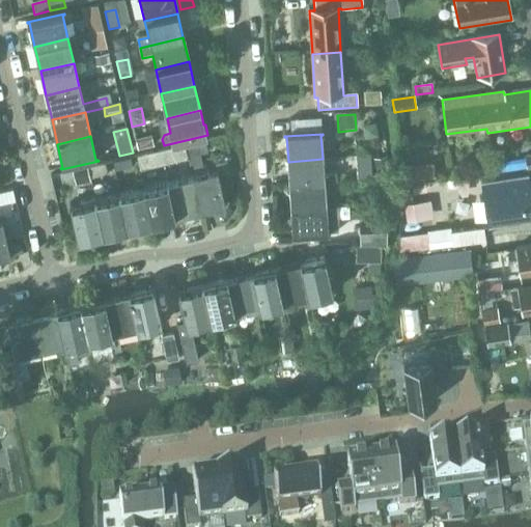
[(170,149),(162,151),(166,165),(173,163),(170,149)]
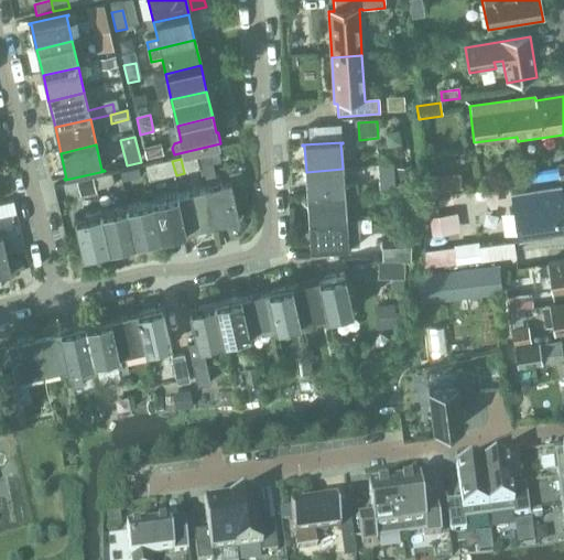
[(170,161),(159,164),(163,184),(174,181),(170,161)]
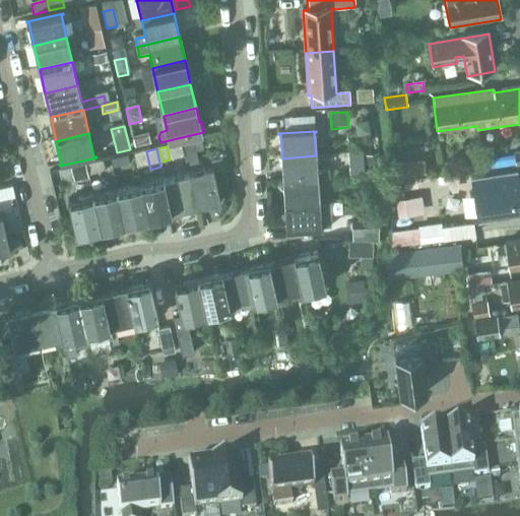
[(351,172),(364,172),(363,151),(350,152),(351,172)]
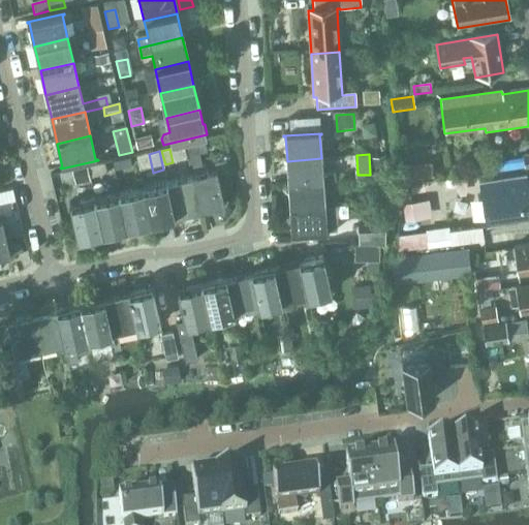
[(387,175),(384,157),(373,160),(376,177),(387,175)]
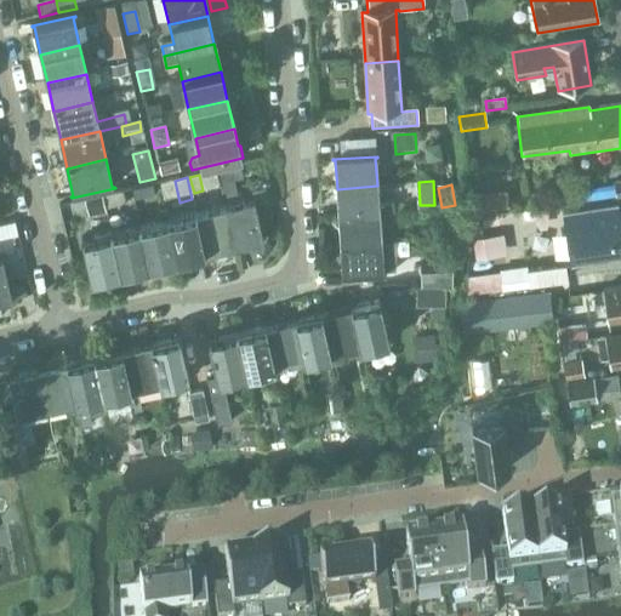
[(337,189),(340,218),(379,215),(393,214),(393,204),(379,205),(377,186),(337,189)]
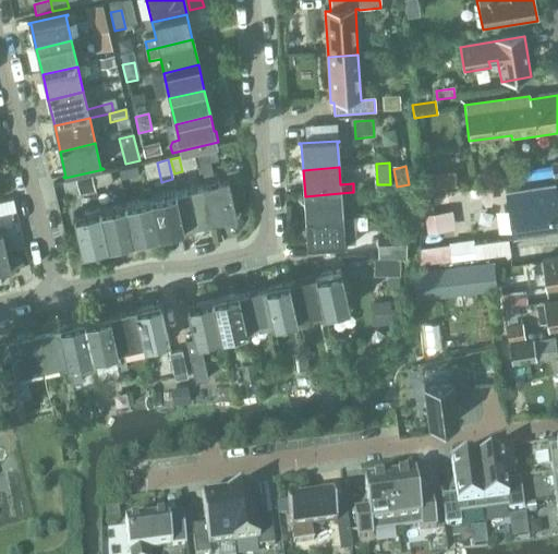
[(227,183),(202,189),(209,224),(235,217),(235,219),(237,219),(232,201),(245,197),(239,172),(226,175),(227,181),(226,181),(227,183)]
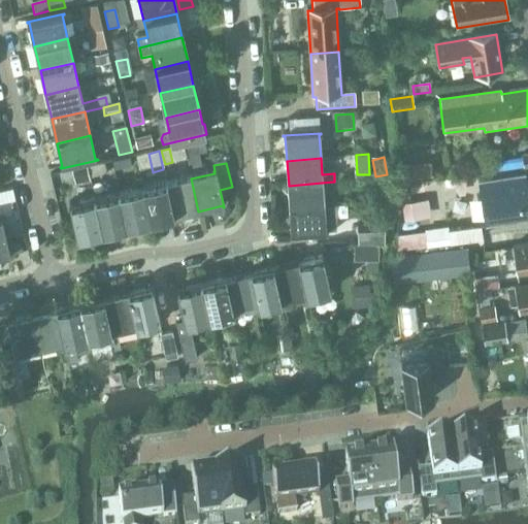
[(432,163),(403,166),(404,176),(433,173),(432,163)]
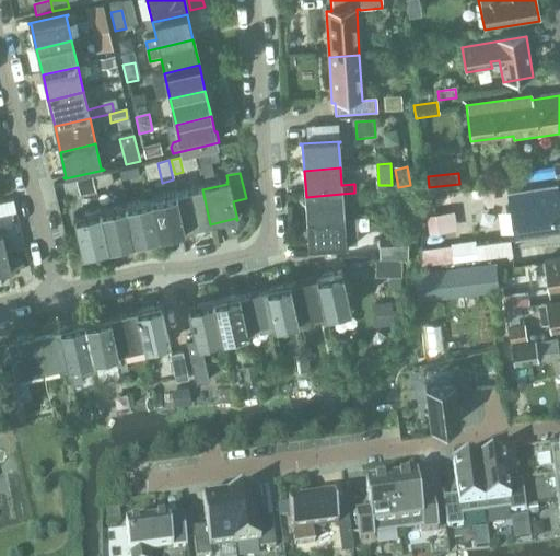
[(112,174),(93,178),(96,192),(114,187),(112,174)]
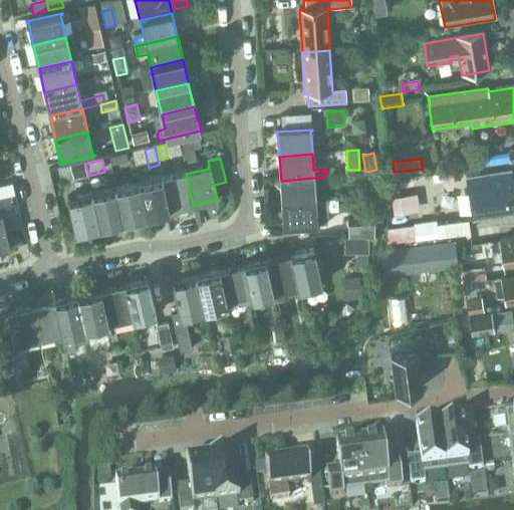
[(70,167),(73,179),(86,176),(83,164),(70,167)]
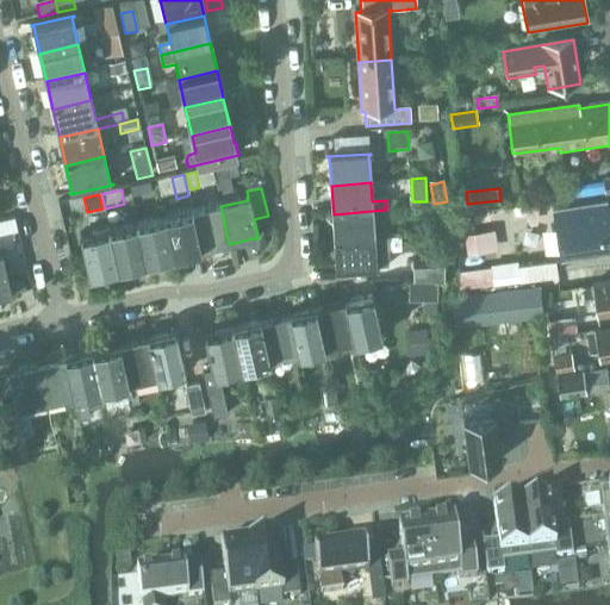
[(552,213),(556,238),(609,229),(609,226),(607,205),(552,213)]
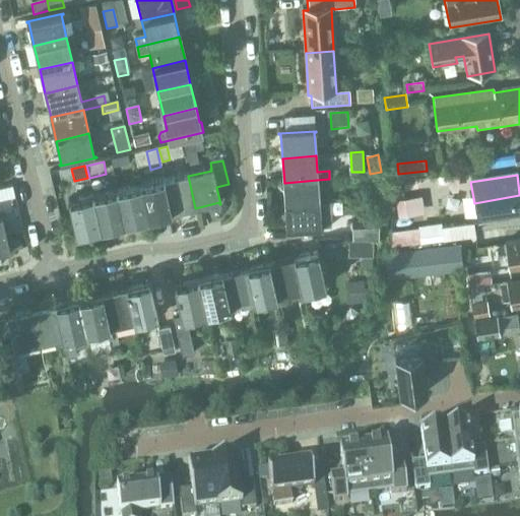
[(188,176),(165,181),(172,213),(195,208),(188,176)]
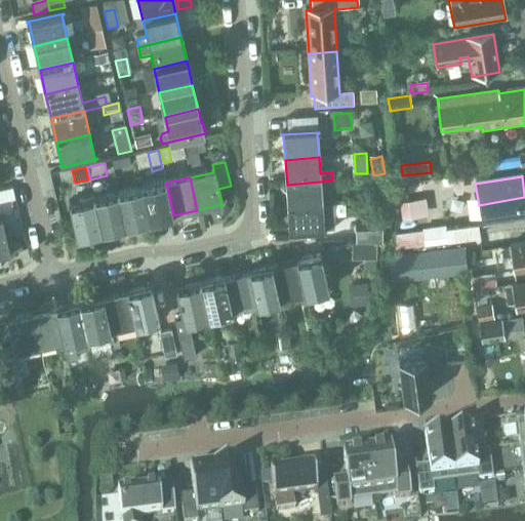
[(287,185),(288,209),(322,206),(320,182),(287,185)]
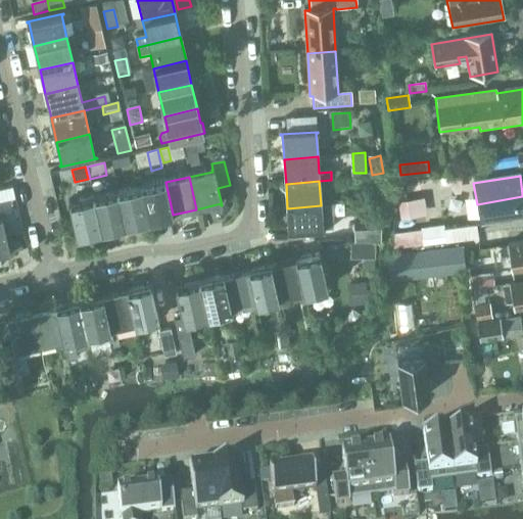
[(165,182),(141,188),(149,221),(173,215),(165,182)]
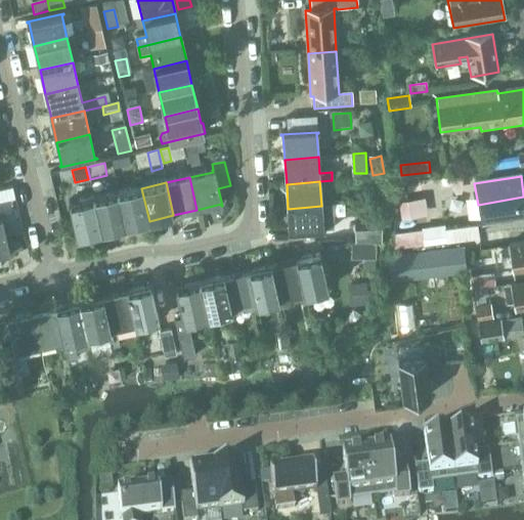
[(141,188),(118,193),(125,226),(149,221),(141,188)]
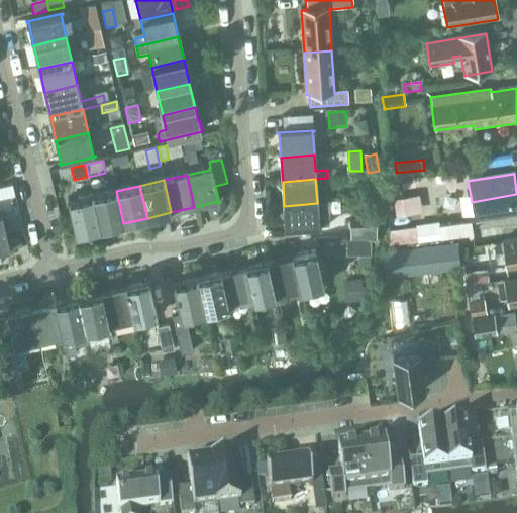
[(116,191),(93,197),(100,229),(123,223),(116,191)]
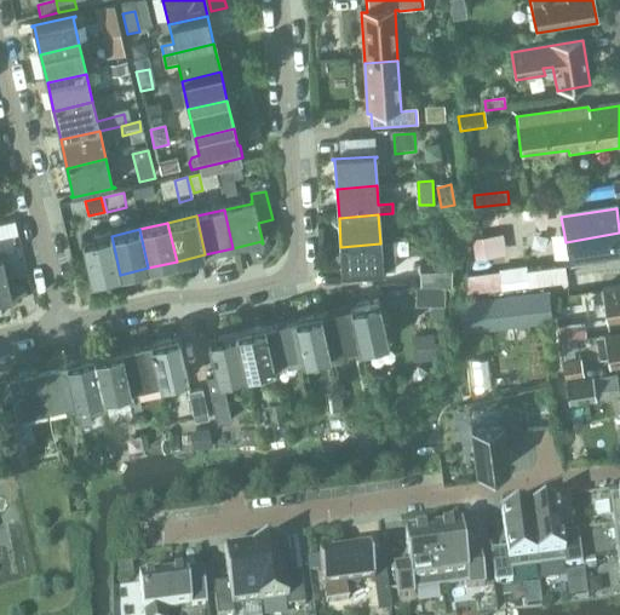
[(619,233),(566,242),(569,268),(619,259),(619,233)]
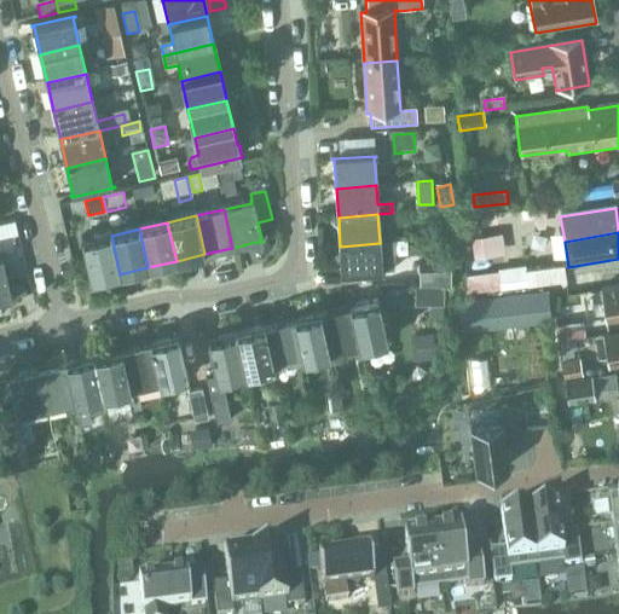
[(474,236),(475,256),(505,255),(505,235),(474,236)]
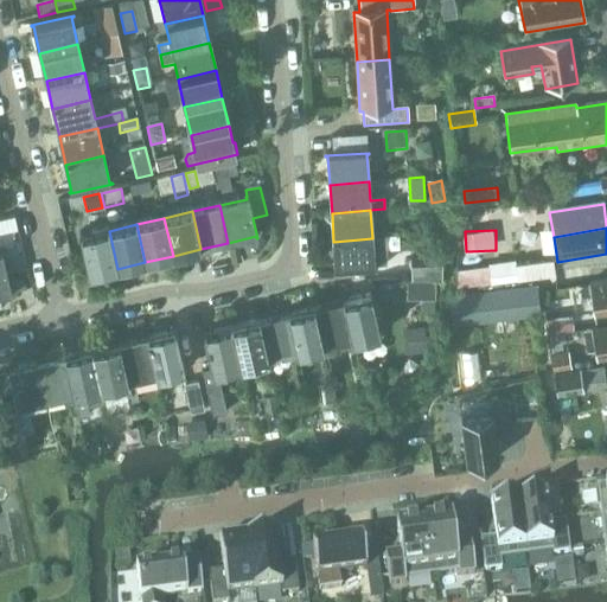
[(117,269),(109,231),(81,237),(81,235),(80,235),(89,277),(90,277),(90,275),(117,269)]
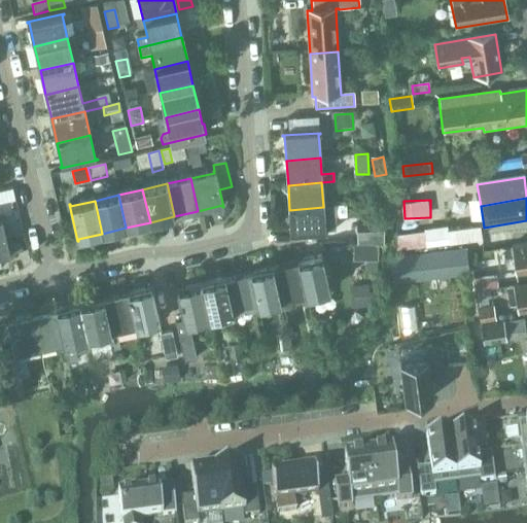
[(323,207),(289,210),(291,234),(289,234),(289,235),(327,233),(327,232),(325,232),(323,207)]
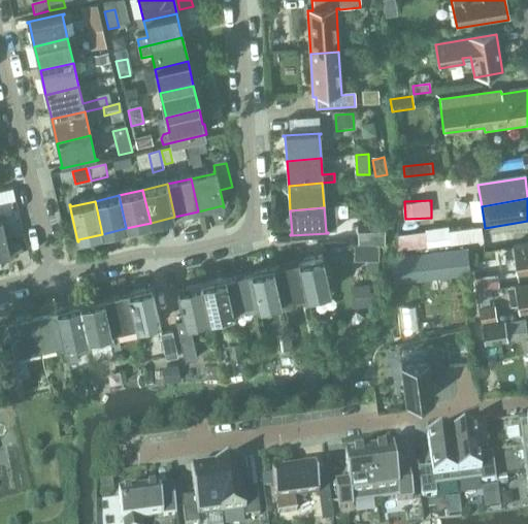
[(385,208),(371,208),(372,225),(385,225),(385,208)]
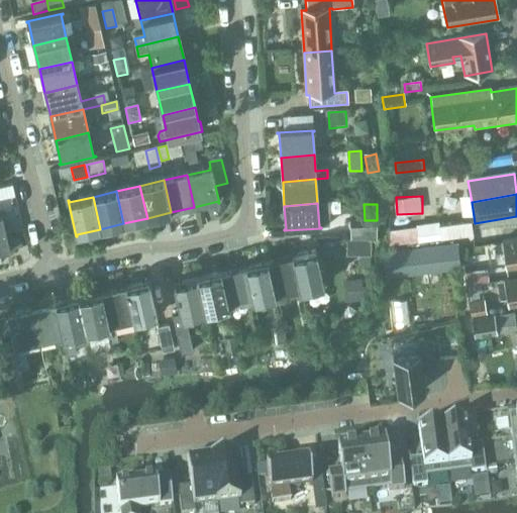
[(1,218),(0,218),(0,251),(9,250),(9,252),(10,251),(8,243),(2,215),(1,216),(1,218)]
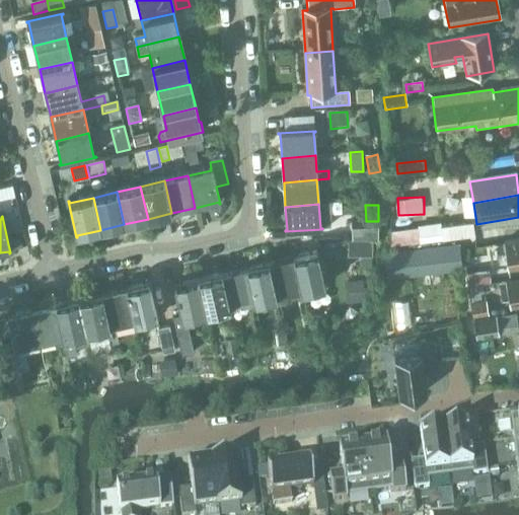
[(352,238),(374,238),(374,224),(352,224),(352,238)]
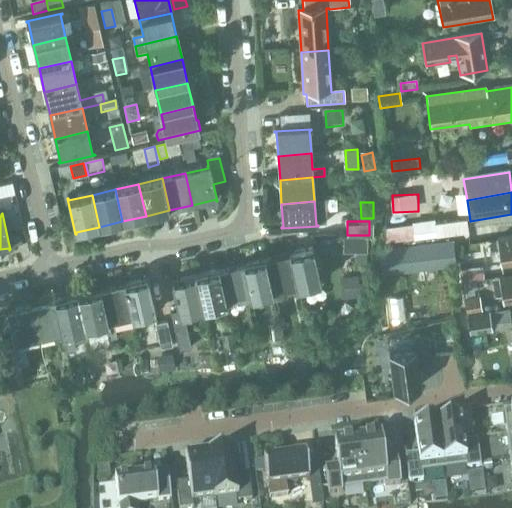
[(466,221),(434,225),(434,223),(413,225),(415,240),(467,233),(466,221)]
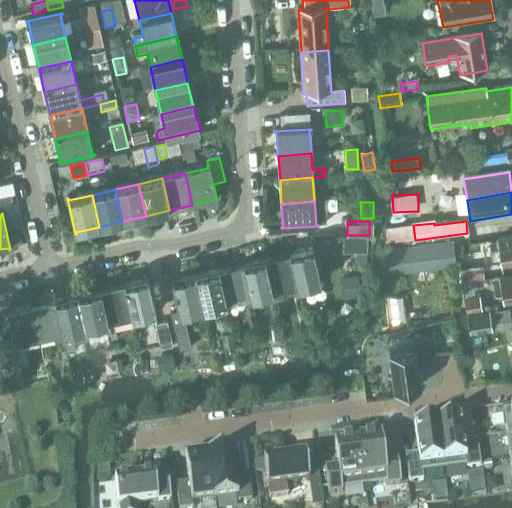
[(511,266),(511,238),(497,241),(501,268),(511,266)]
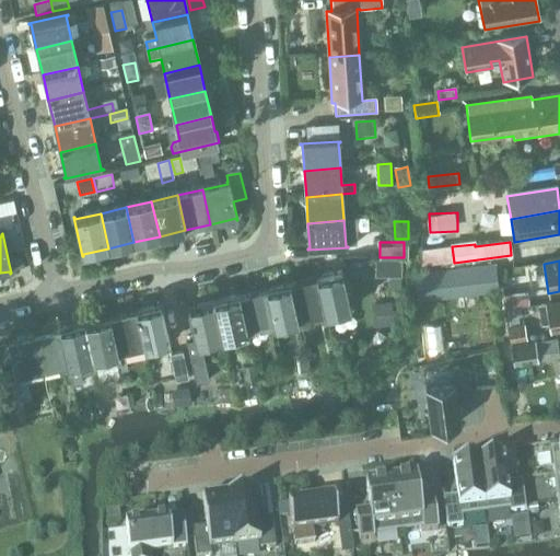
[(374,262),(374,279),(400,279),(400,262),(374,262)]
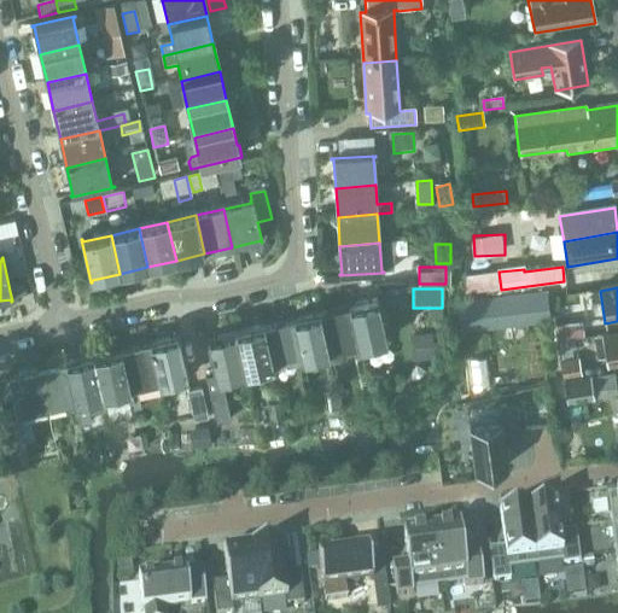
[(458,305),(461,334),(549,323),(546,295),(458,305)]
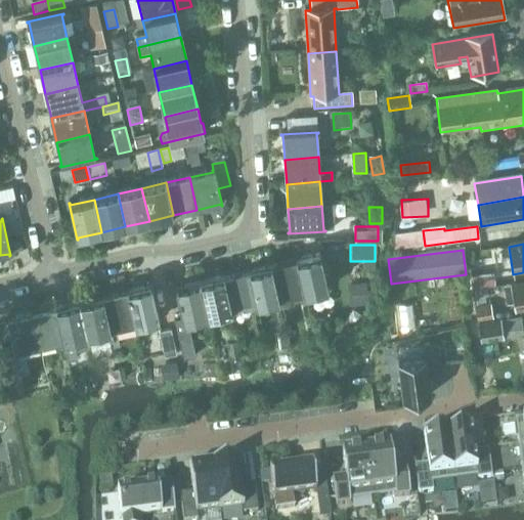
[(319,257),(296,262),(304,295),(326,290),(328,292),(329,292),(320,255),(319,255),(319,257)]
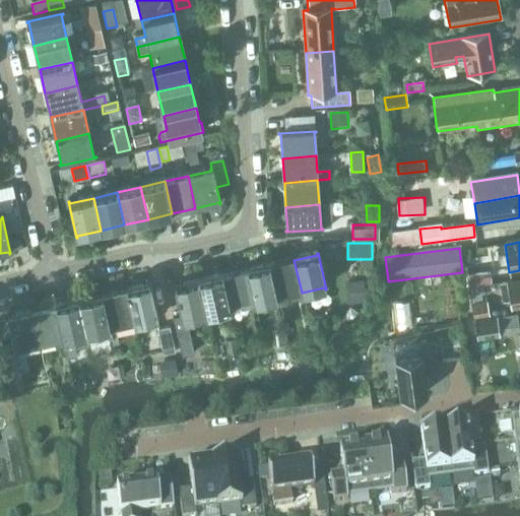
[(294,260),(270,265),(277,299),(302,293),(294,260)]
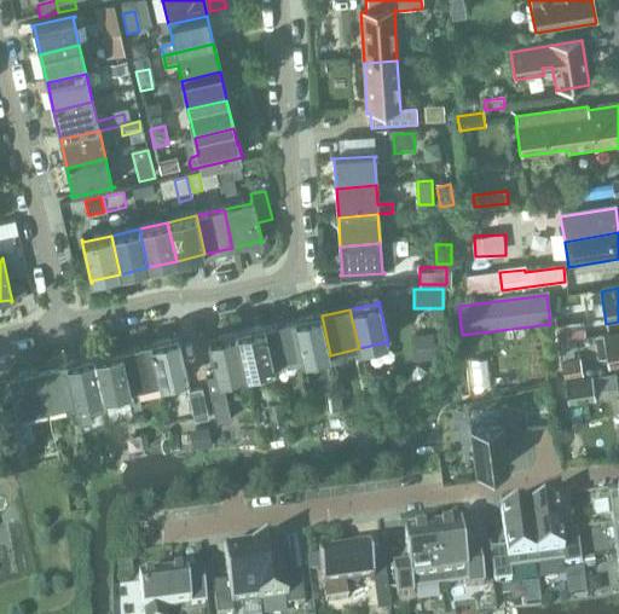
[(322,316),(293,323),(302,361),(330,355),(322,316)]
